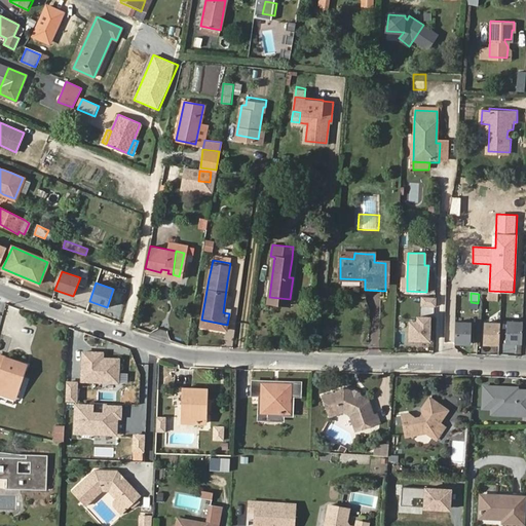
[(437,298),(421,297),(420,307),(436,308),(437,298)]
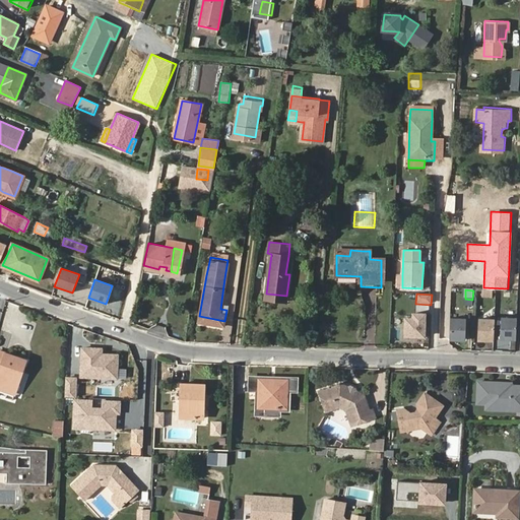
[(427,314),(412,313),(412,318),(405,318),(404,338),(426,339),(427,314)]
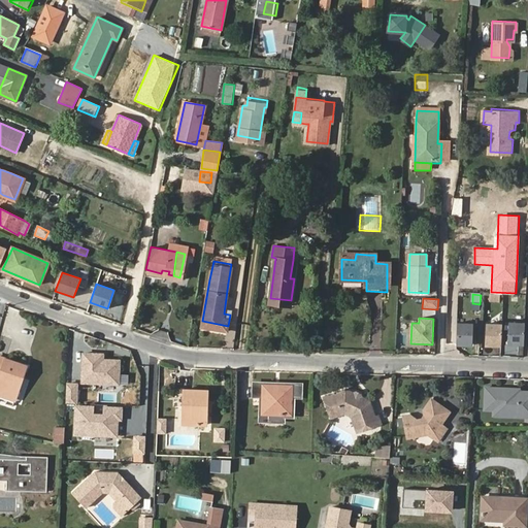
[(526,347),(527,325),(510,324),(509,345),(526,347)]
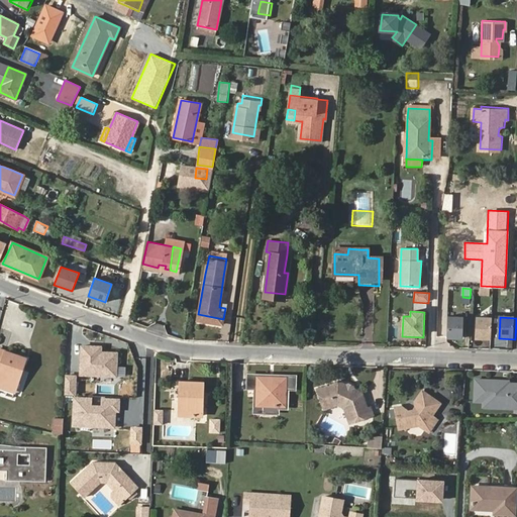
[(462,341),(463,320),(447,320),(446,341),(462,341)]
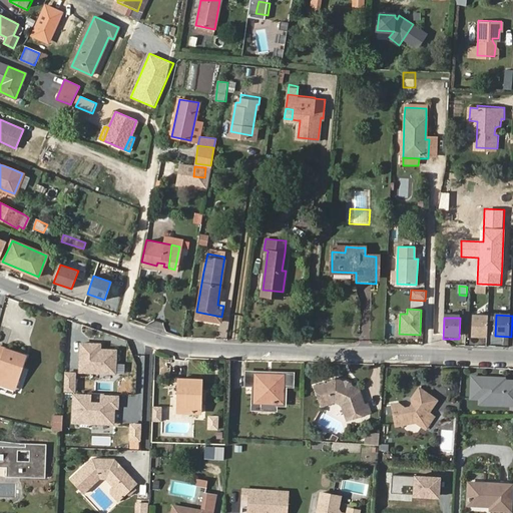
[(488,339),(489,318),(473,318),(472,339),(488,339)]
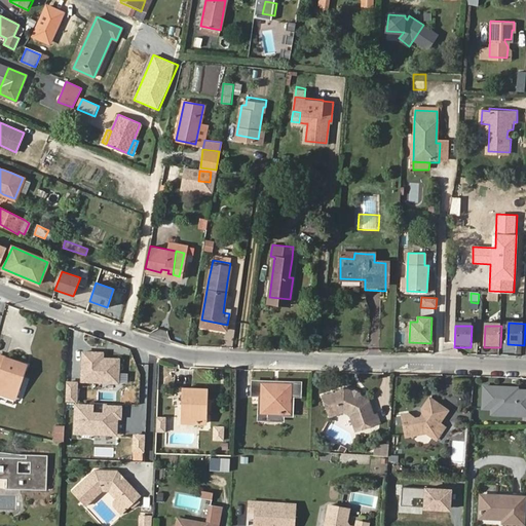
[(82,381),(118,382),(119,360),(103,359),(103,353),(83,352),(82,381)]
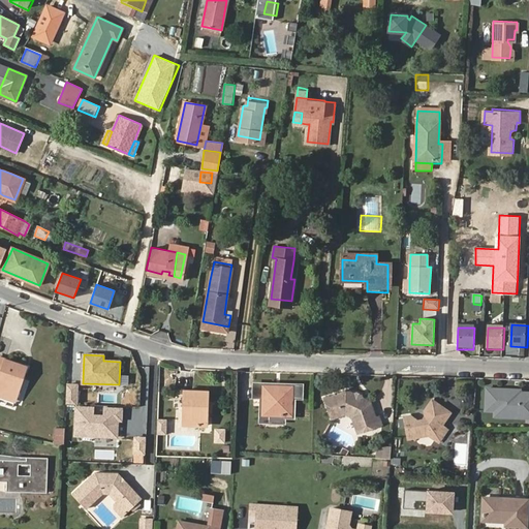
[(27,368),(0,359),(0,375),(1,376),(0,379),(0,404),(12,409),(27,368)]
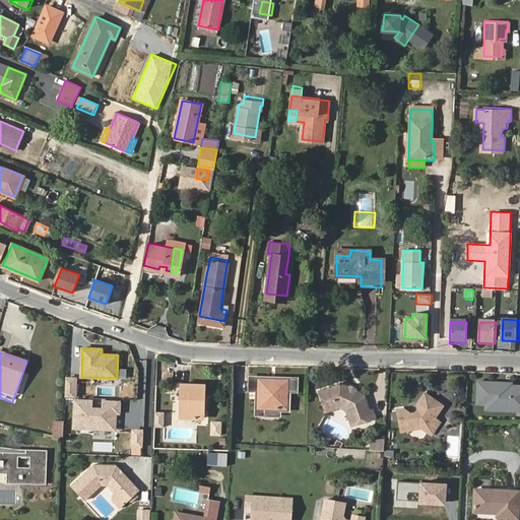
[(251,388),(259,388),(264,389),(264,375),(252,375),(251,388)]
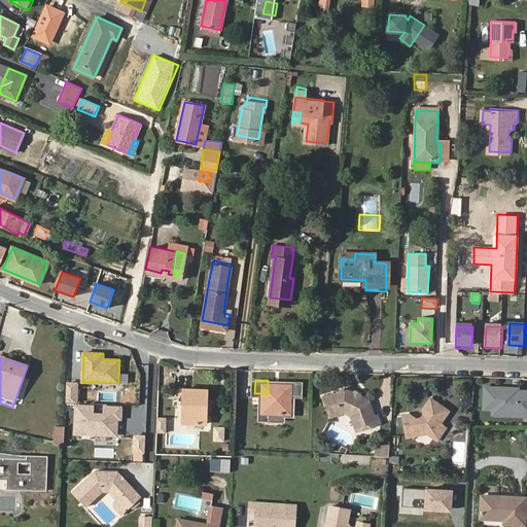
[(269,412),(269,418),(282,418),(283,412),(292,413),(292,400),(291,399),(291,393),(301,394),(302,382),(268,380),(268,394),(262,393),(262,401),(260,401),(259,412),(269,412)]
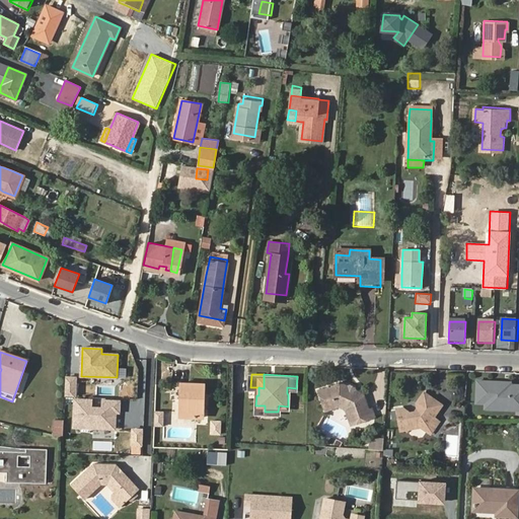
[(65,396),(75,396),(76,378),(66,377),(65,396)]
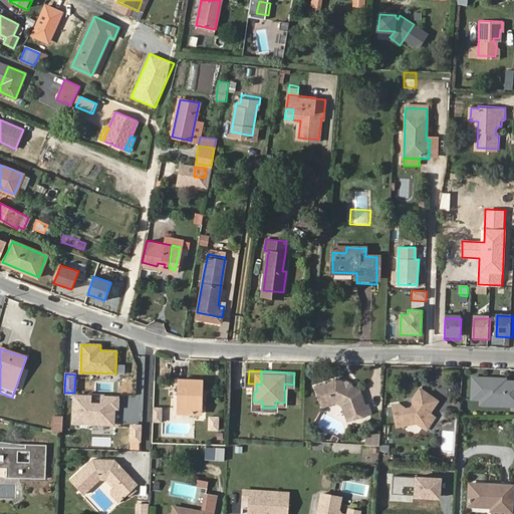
[(358,394),(361,391),(354,389),(351,383),(347,380),(344,381),(336,377),(315,388),(324,408),(336,403),(343,407),(349,422),(371,413),(368,405),(366,405),(364,399),(359,398),(358,394)]
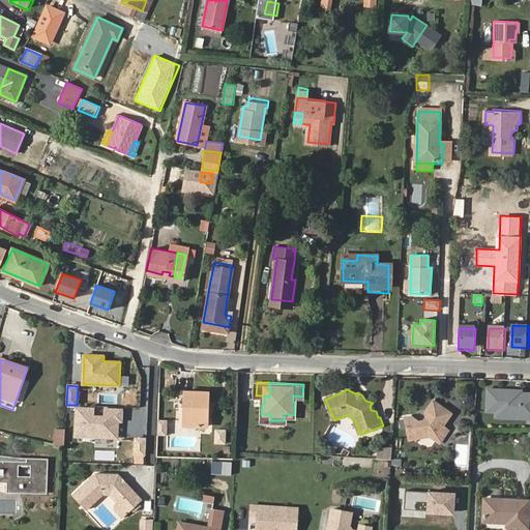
[(514,391),(486,389),(484,412),(497,412),(501,413),(510,418),(529,420),(529,419),(529,394),(520,394),(514,393),(514,391)]
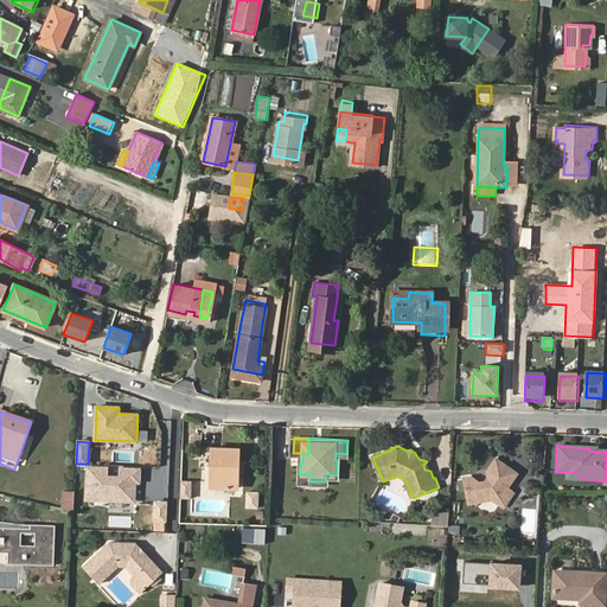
[(236,490),(237,471),(231,471),(231,461),(237,461),(237,449),(210,448),(198,447),(197,470),(209,470),(209,489),(236,490)]
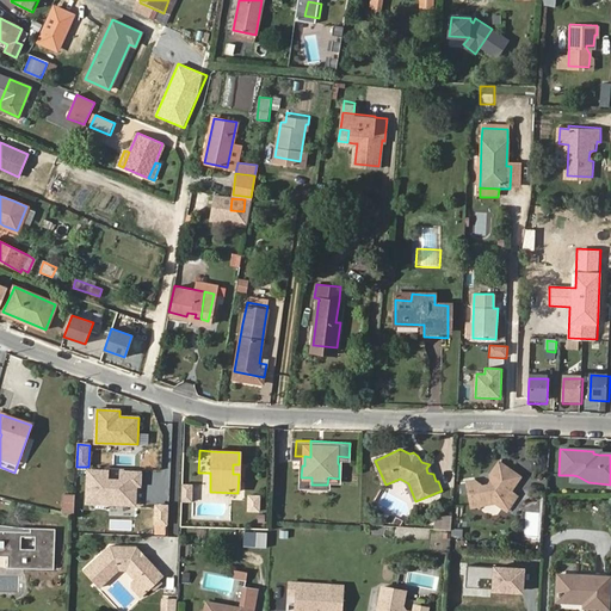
[(491,499),(497,503),(507,510),(517,494),(510,489),(519,474),(498,461),(491,474),(492,479),(487,485),(482,486),(473,480),(466,481),(470,506),(481,505),(485,500),(491,499)]
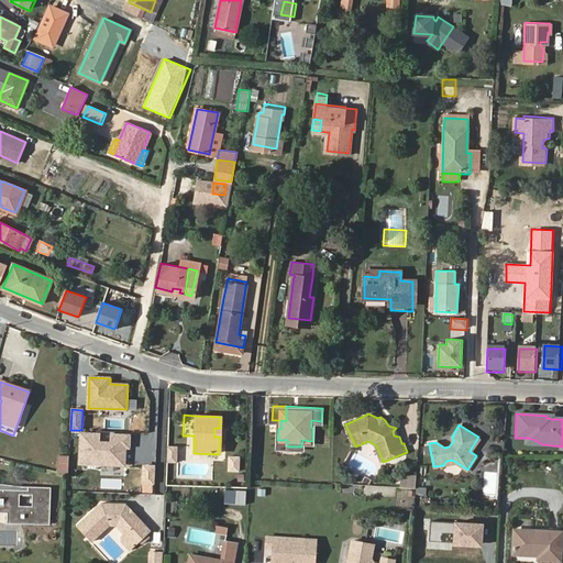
[(101,433),(79,432),(78,466),(127,468),(127,450),(131,450),(131,434),(110,433),(110,442),(101,442),(101,433)]
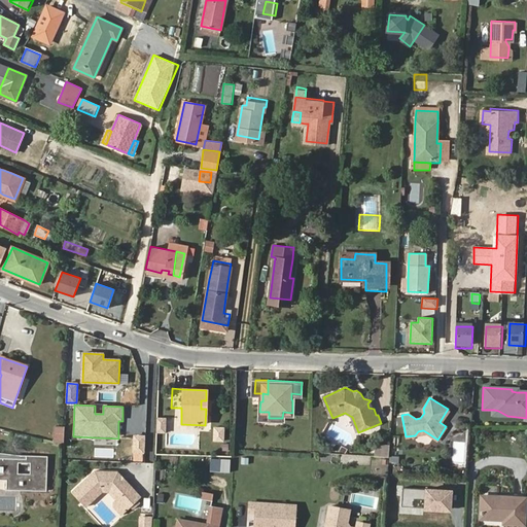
[(498,411),(494,410),(493,418),(526,420),(526,418),(507,416),(498,411)]
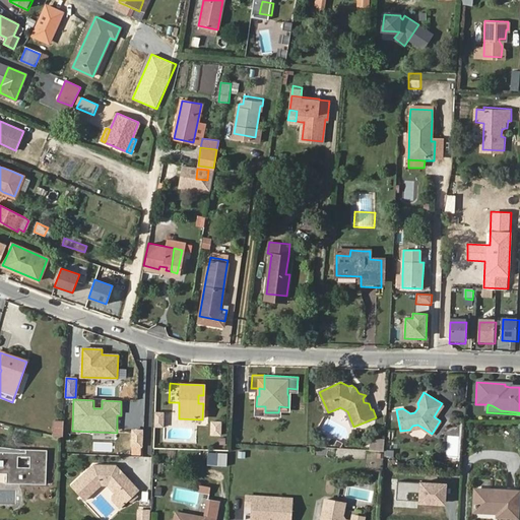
[(164,412),(155,411),(154,427),(163,428),(164,412)]
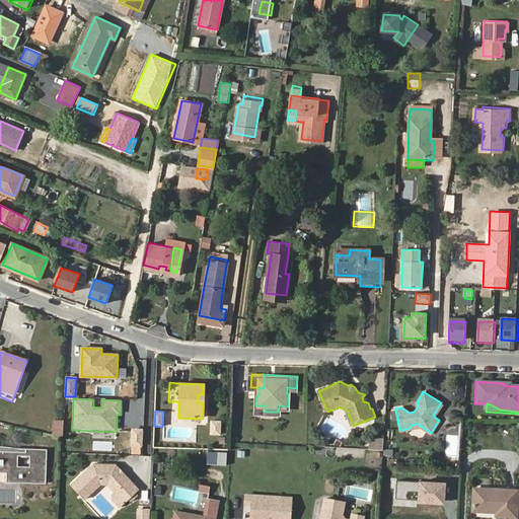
[(62,438),(63,421),(54,421),(53,436),(62,438)]
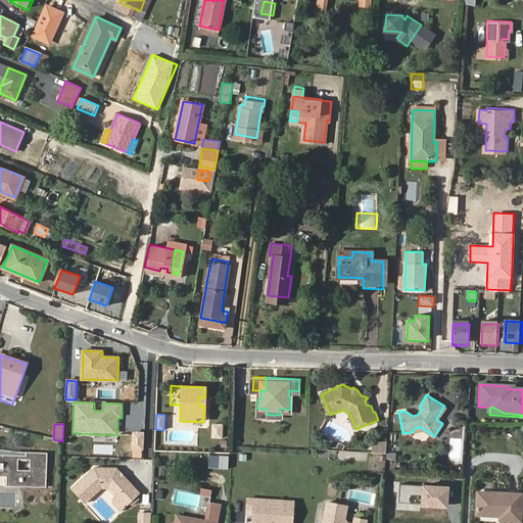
[(221,425),(210,424),(210,437),(220,438),(221,425)]
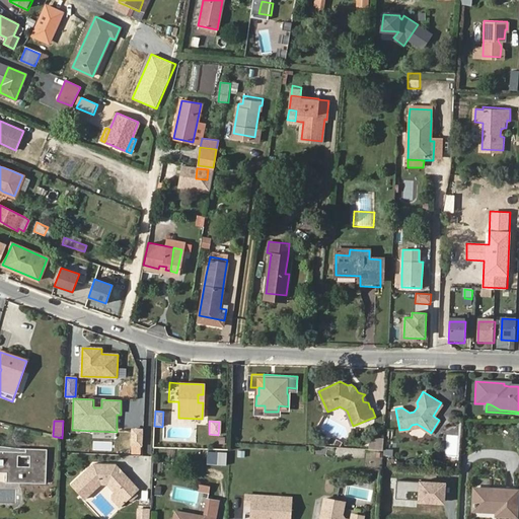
[(448,433),(459,436),(462,427),(451,424),(448,433)]
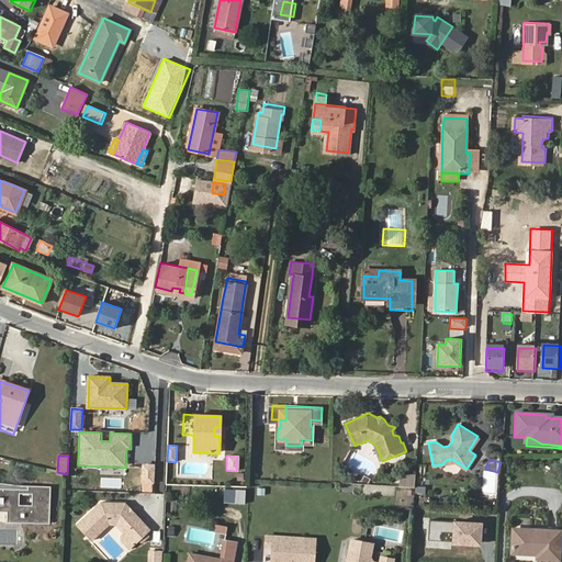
[(483,471),(482,494),(495,494),(496,472),(483,471)]
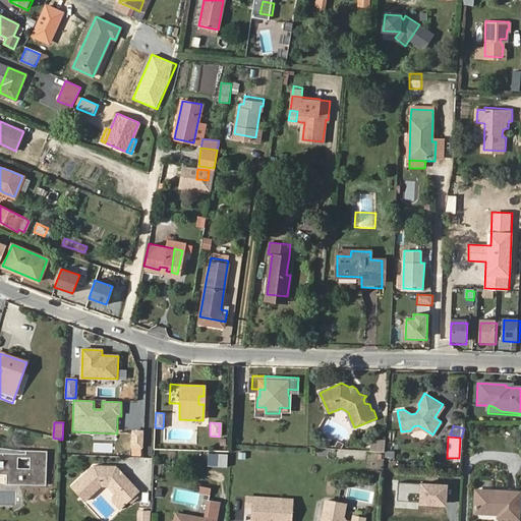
[(371,443),(371,452),(385,453),(386,444),(371,443)]
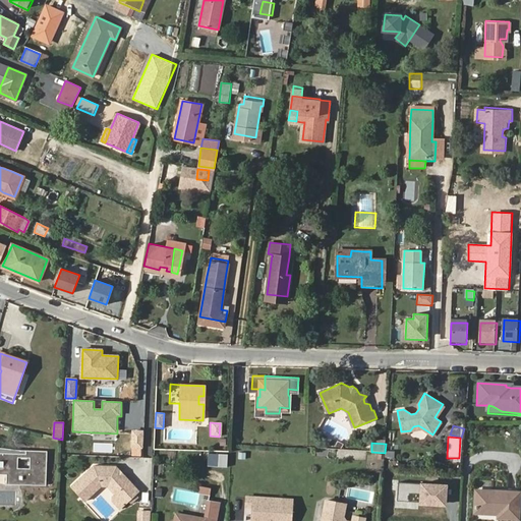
[(386,458),(395,458),(396,445),(387,445),(386,458)]
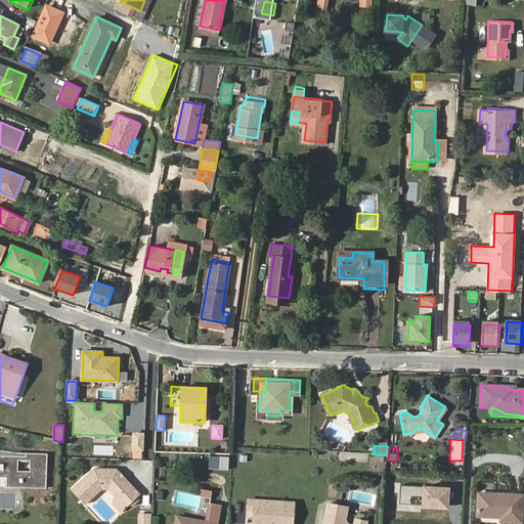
[(239,453),(238,463),(249,463),(249,454),(239,453)]
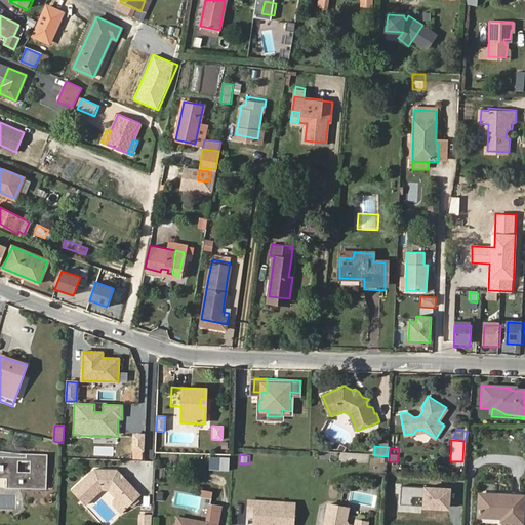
[(45,472),(45,466),(43,466),(44,457),(25,456),(25,459),(0,457),(0,479),(5,480),(4,489),(22,490),(22,488),(30,488),(30,491),(36,491),(36,489),(44,489),(45,479),(42,478),(43,472),(45,472)]
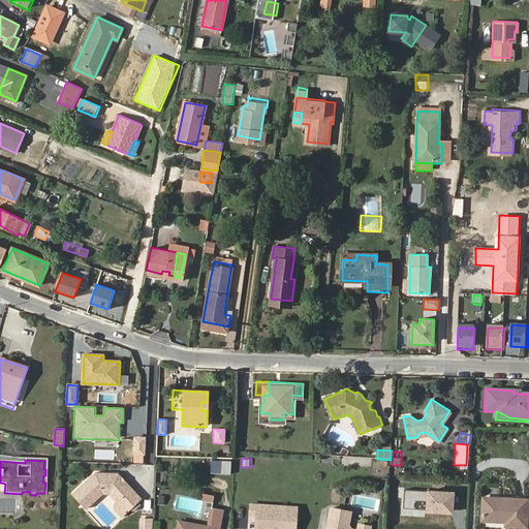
[(231,462),(212,461),(212,473),(230,474),(231,462)]
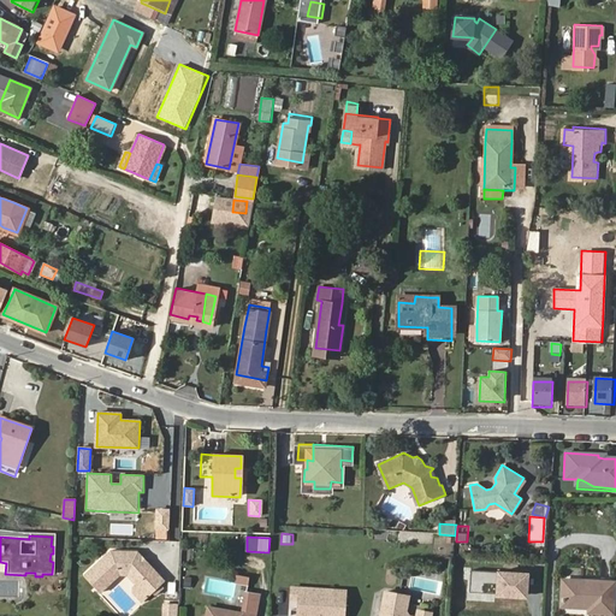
[(108,551),(82,574),(98,592),(120,575),(132,576),(138,582),(140,582),(138,586),(147,594),(150,592),(158,585),(163,581),(136,551),(108,551)]
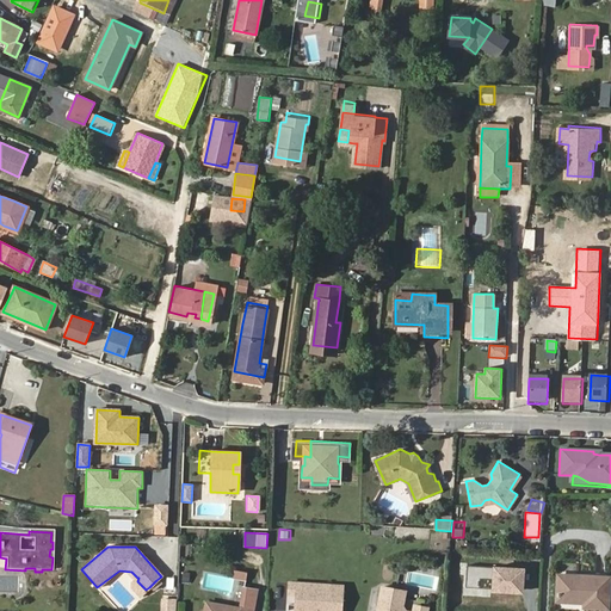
[(467,566),(466,587),(494,588),(494,584),(506,585),(506,590),(522,591),(523,569),(467,566)]
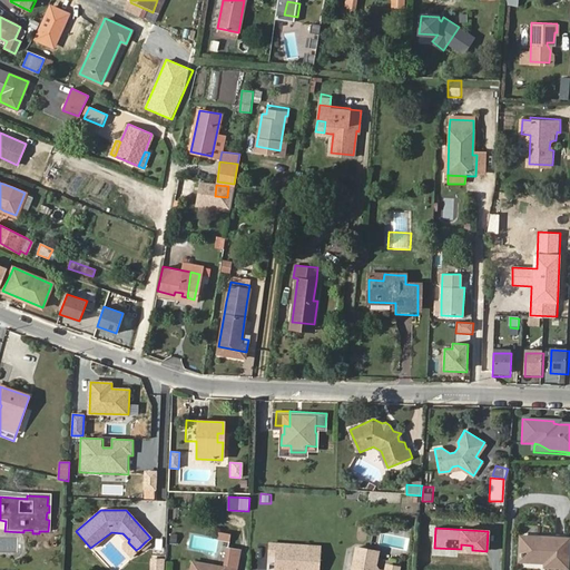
[(567,568),(569,540),(520,537),(519,561),(544,562),(544,567),(567,568)]
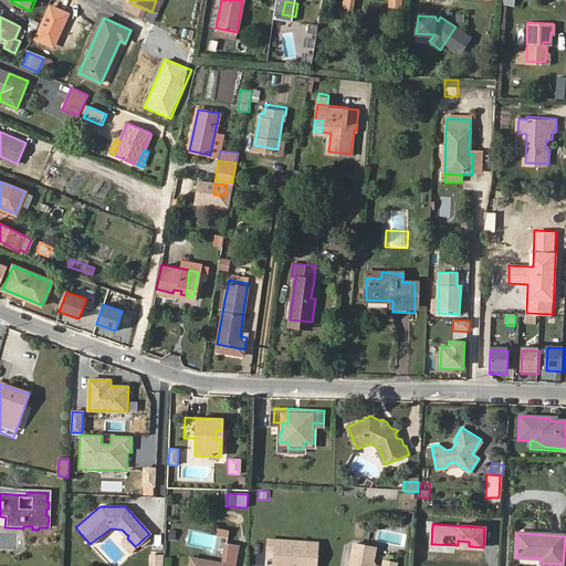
[(128,552),(135,546),(127,538),(128,535),(127,535),(121,543),(128,552)]
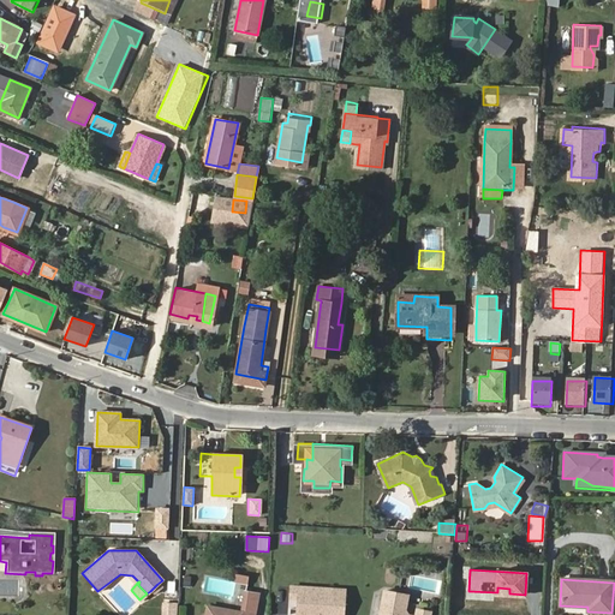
[(311,609),(310,614),(341,614),(344,590),(290,586),(290,598),(297,599),(296,609),(311,609)]
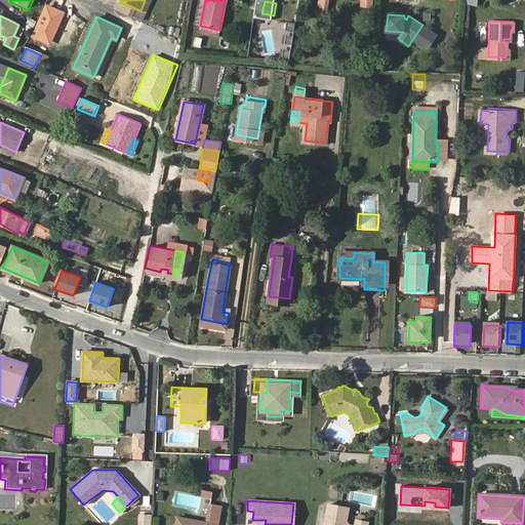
[(349,524),(346,524),(349,508),(329,503),(325,524),(349,524)]
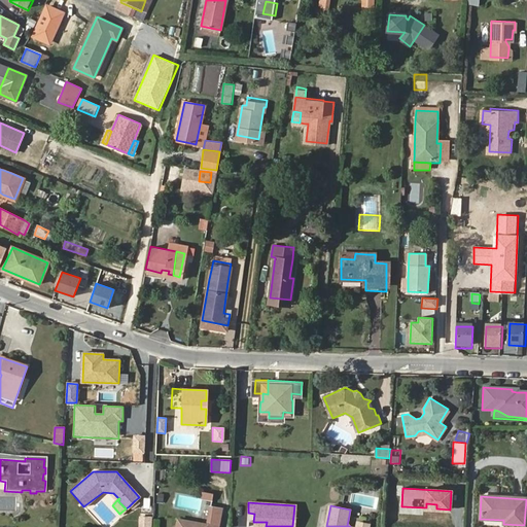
[(207,525),(178,520),(176,526),(218,526),(221,508),(211,506),(207,525)]
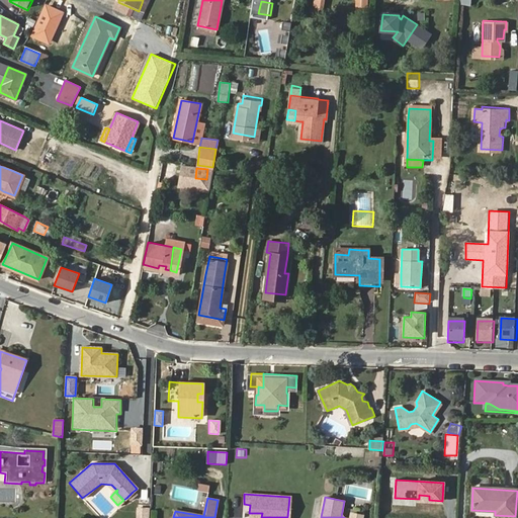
[(144,517),(145,509),(136,509),(135,517),(144,517)]
